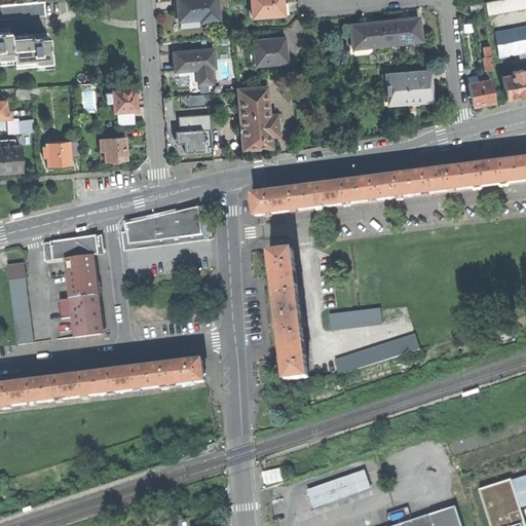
[(177,0),(178,9),(179,20),(200,17),(201,22),(220,20),(218,0),(177,0)]
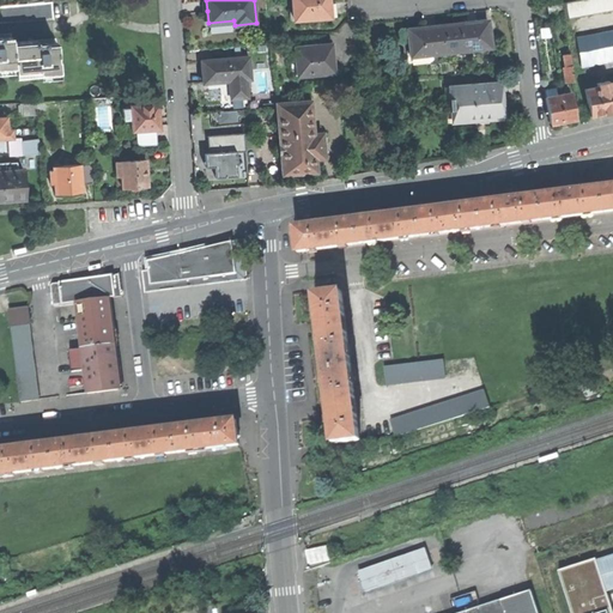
[(293,0),(296,25),(332,22),(331,6),(329,0),(293,0)]
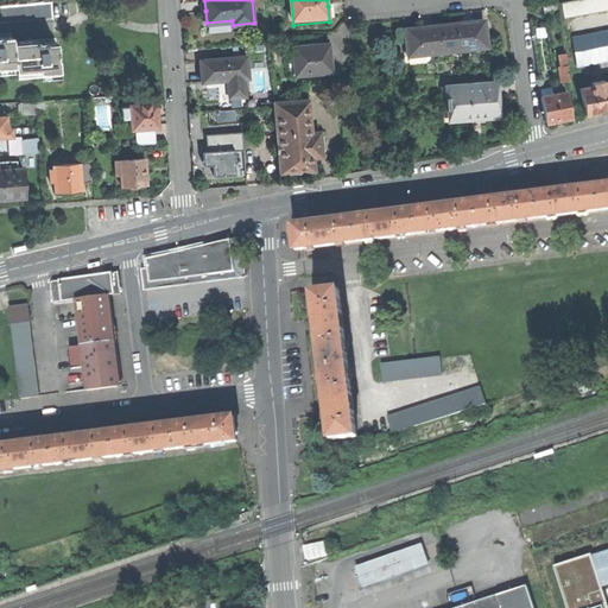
[(564,17),(607,7),(607,0),(569,0),(561,1),(564,17)]
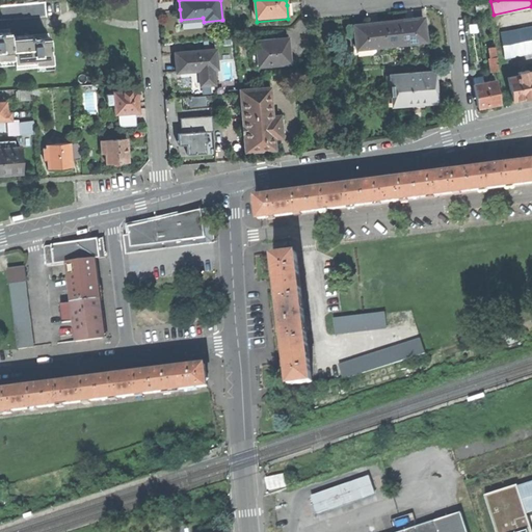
[(0,5),(0,19),(47,15),(46,2),(37,2),(24,3),(0,5)]
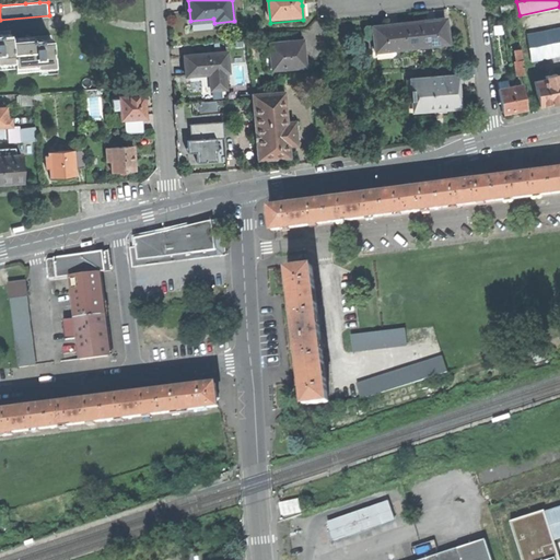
[(501,11),(514,9),(513,2),(499,4),(501,11)]
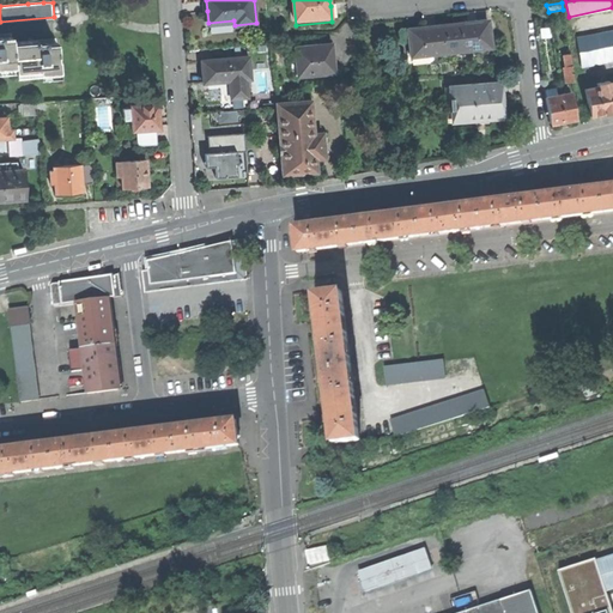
[(455,52),(491,48),(487,20),(469,23),(453,24),(455,52)]
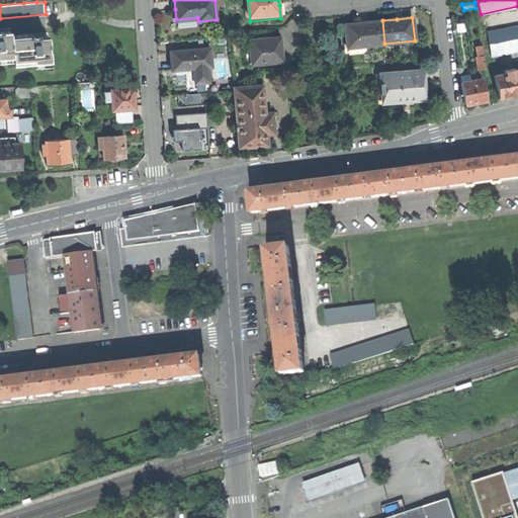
[(347,48),(384,44),(382,20),(363,22),(345,24),(347,48)]
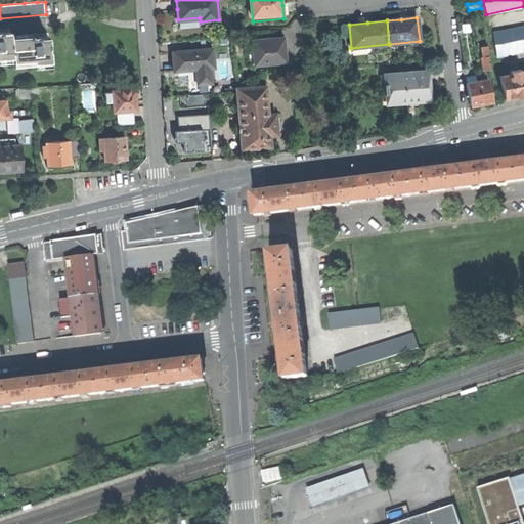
[(518,52),(523,50),(520,26),(513,28),(518,52)]
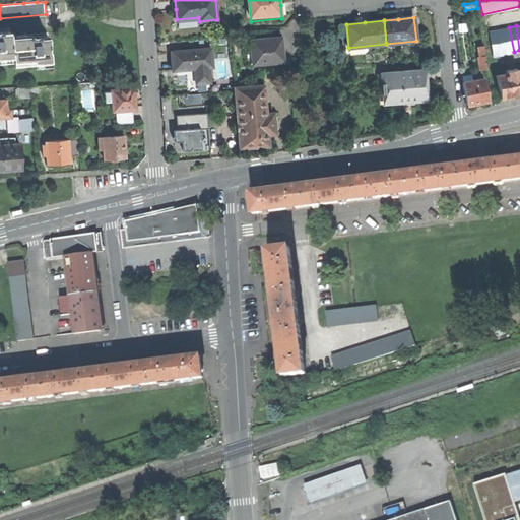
[(507,53),(514,52),(509,27),(503,28),(507,53)]
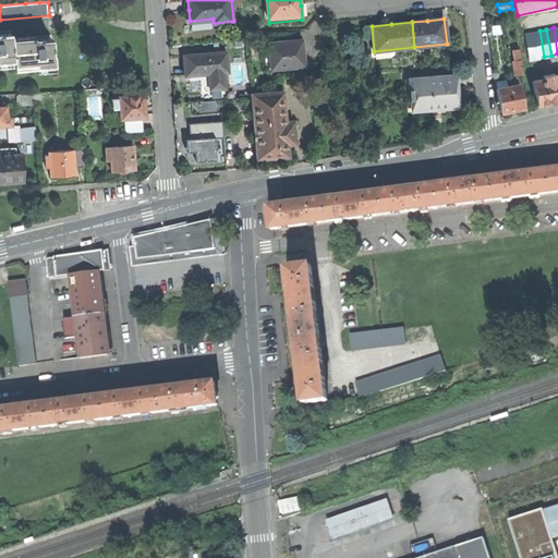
[(537,58),(544,57),(540,31),(532,32),(537,58)]
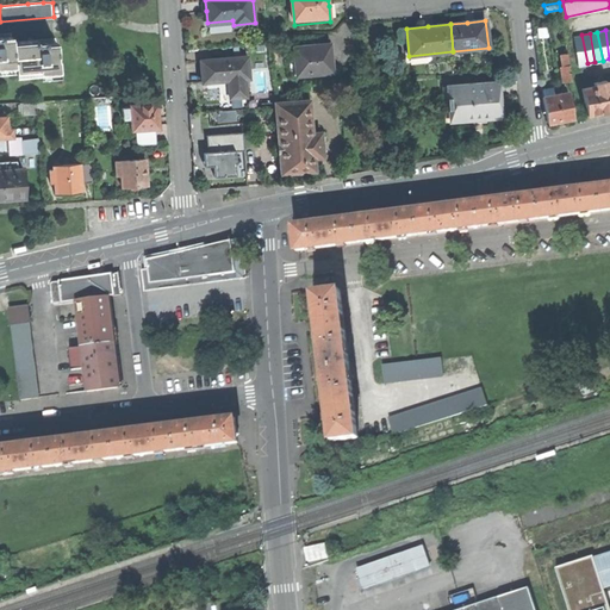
[(578,66),(587,63),(582,35),(573,36),(578,66)]
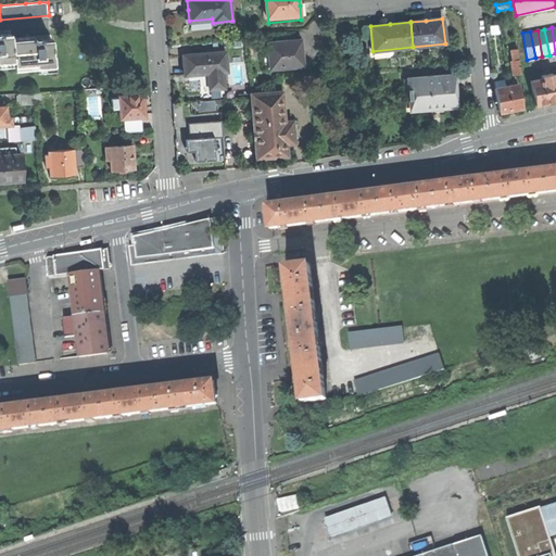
[(0,63),(11,63),(9,38),(8,33),(0,34),(0,63)]
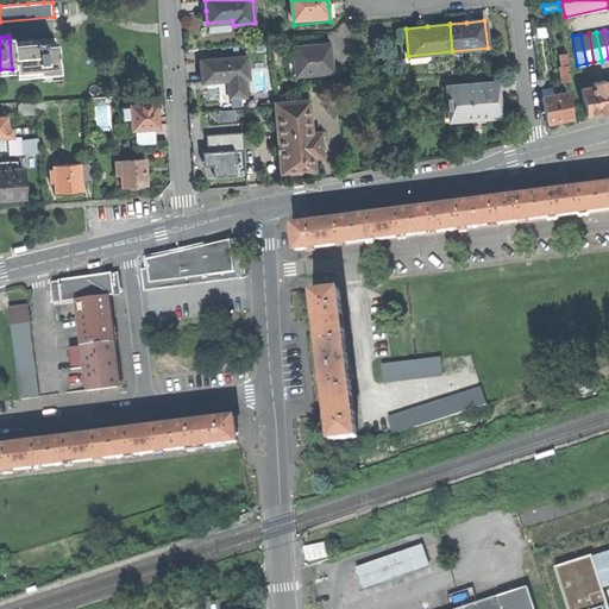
[(27,39),(10,42),(12,69),(13,73),(38,70),(39,74),(58,71),(55,41),(44,42),(44,44),(41,44),(36,45),(36,43),(27,43),(27,39)]
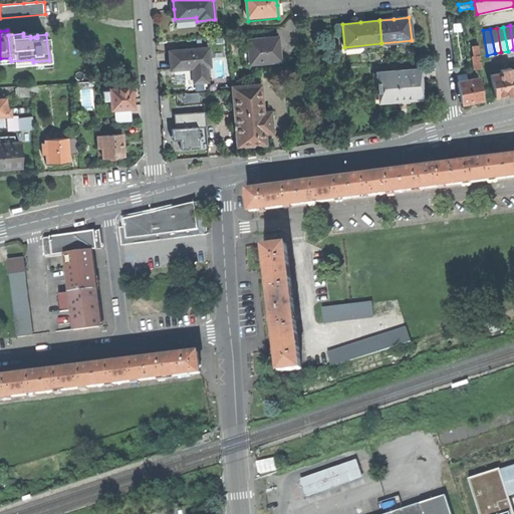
[(250,63),(280,60),(279,47),(278,36),(264,38),(264,40),(248,42),(250,63)]
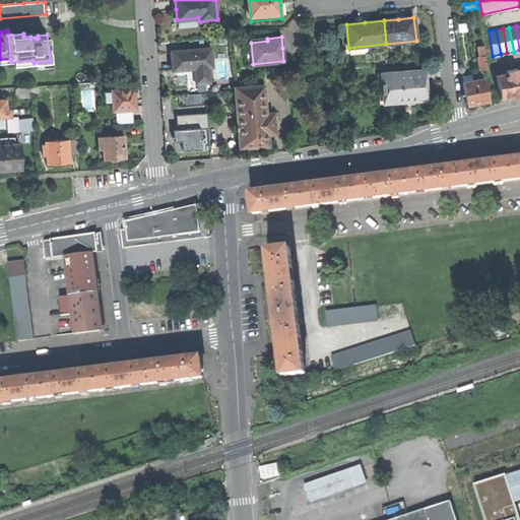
[(480,69),(488,68),(483,45),(477,46),(480,69)]
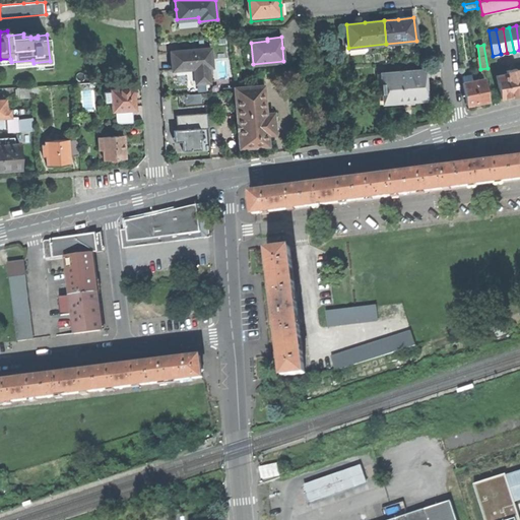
[(196,68),(197,82),(211,81),(209,66),(213,66),(211,47),(171,51),(172,61),(173,70),(196,68)]
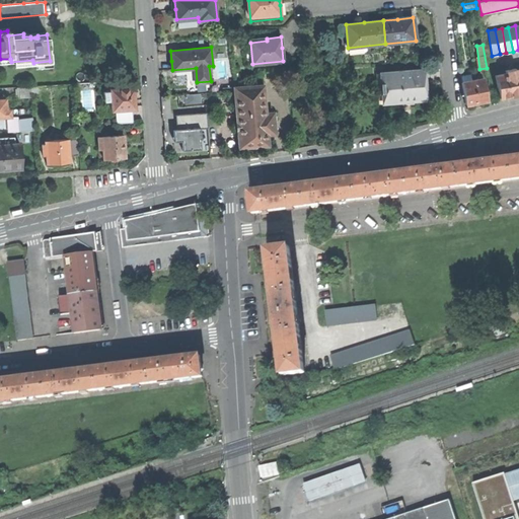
[(462,72),(468,71),(466,57),(459,58),(462,72)]
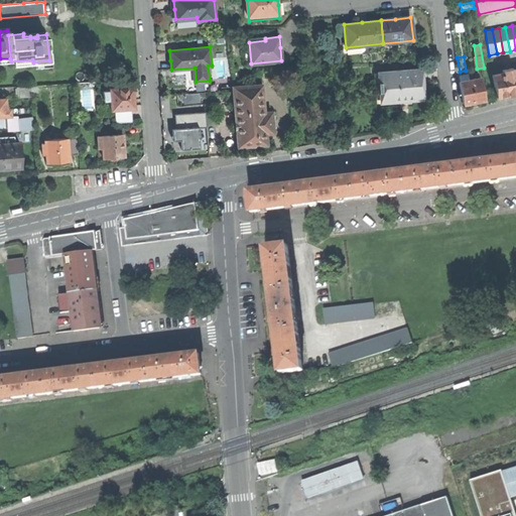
[(512,94),(515,92),(515,70),(513,71),(512,67),(503,69),(503,73),(492,75),(497,97),(512,94)]
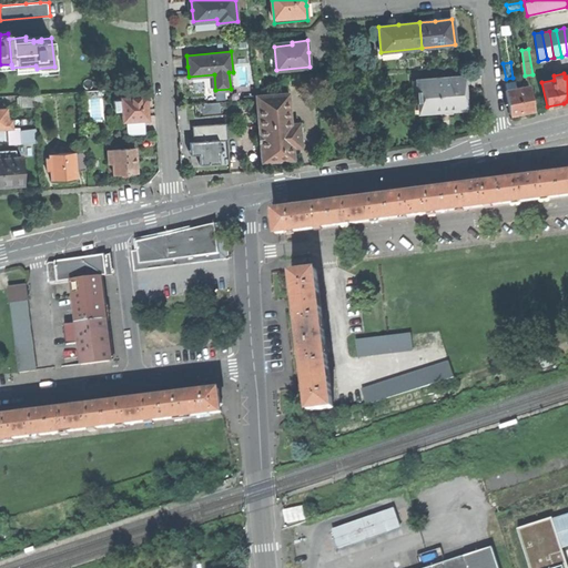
[(464,77),(417,81),(419,113),(442,112),(442,115),(448,115),(456,114),(455,110),(466,110),(464,77)]
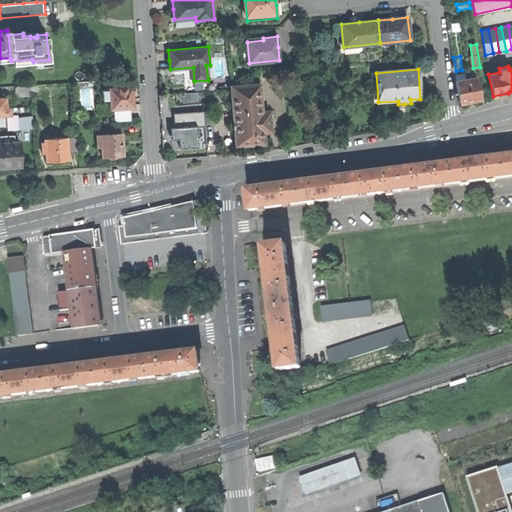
[(476,99),(482,98),(477,76),(466,78),(470,100),(476,99)]
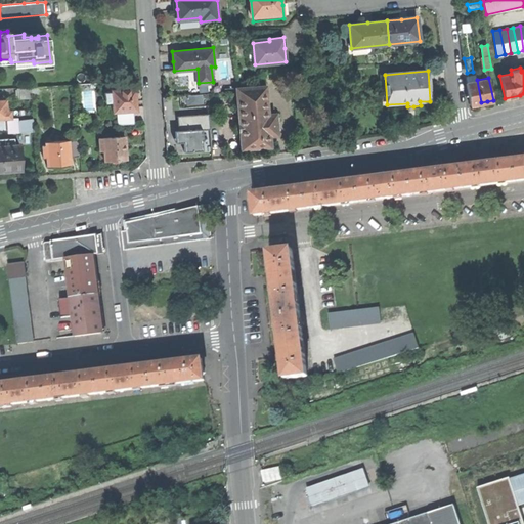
[(472,104),(481,102),(477,80),(468,82),(472,104)]
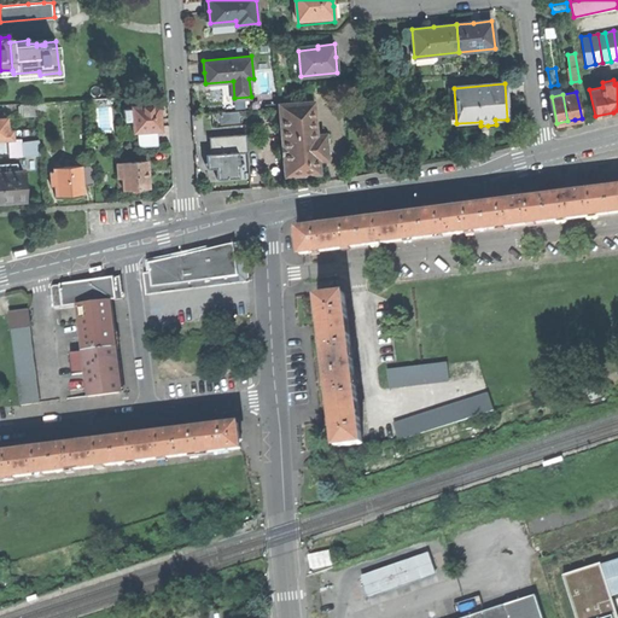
[(301,174),(320,173),(319,159),(316,134),(314,98),(279,101),(285,175),(301,174)]
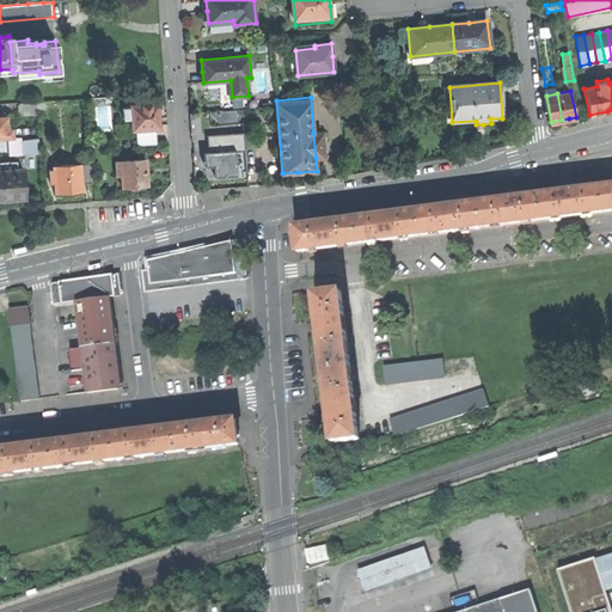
[(20,103),(22,114),(37,112),(37,102),(20,103)]
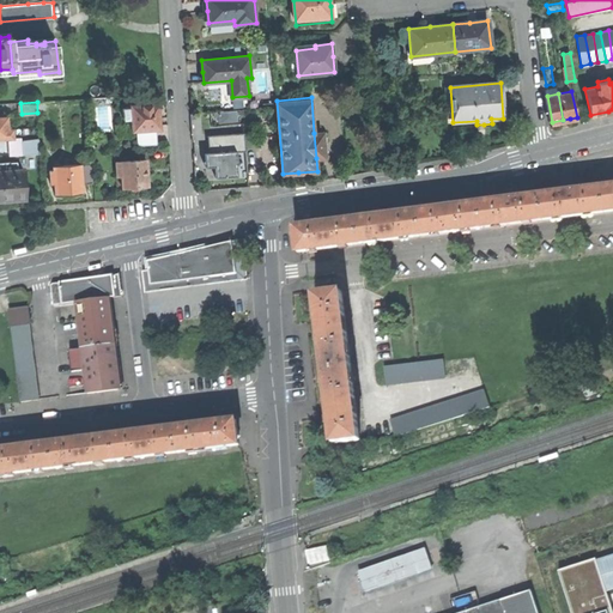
[(133,131),(161,128),(159,116),(158,103),(131,105),(131,109),(123,109),(125,120),(132,119),(133,131)]
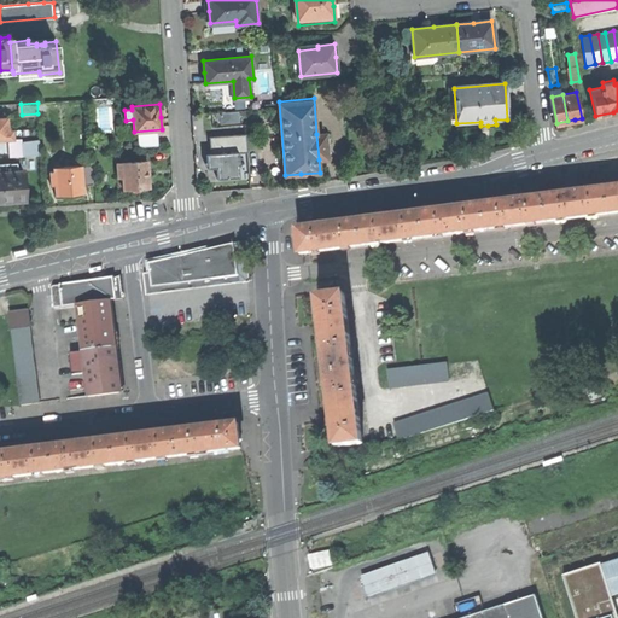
[(216,112),(216,117),(220,117),(221,123),(239,122),(238,110),(216,112)]
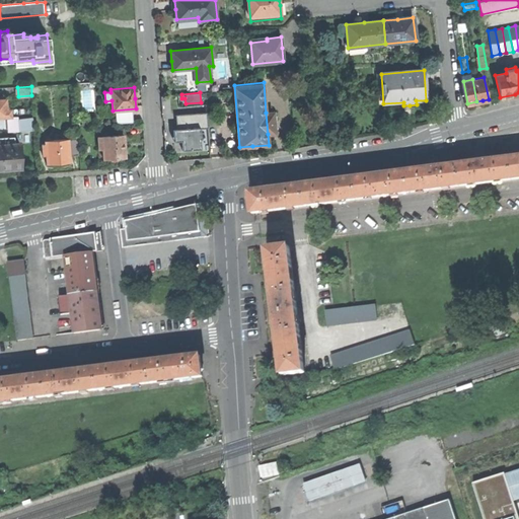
[(277,112),(266,113),(268,134),(279,133),(277,112)]
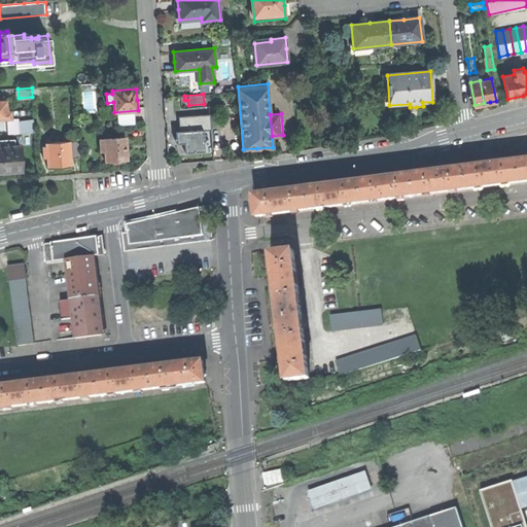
[(210,114),(179,116),(180,131),(180,133),(184,132),(184,137),(180,137),(180,143),(184,143),(185,152),(204,151),(202,131),(211,130),(210,114)]
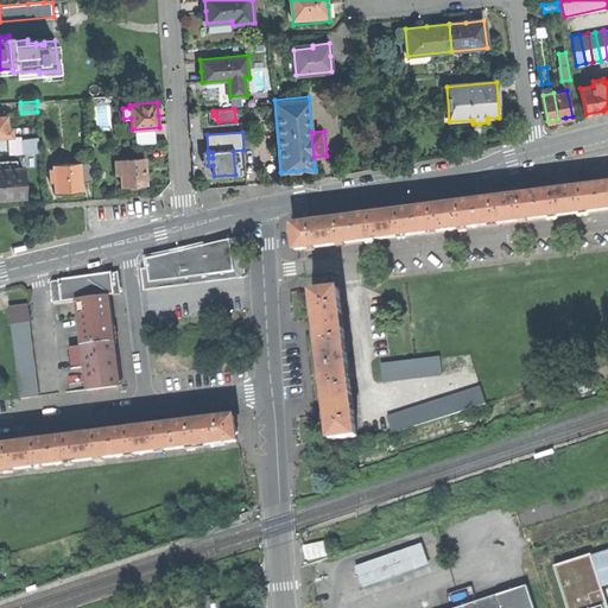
[(21,140),(23,153),(40,152),(39,138),(21,140)]
